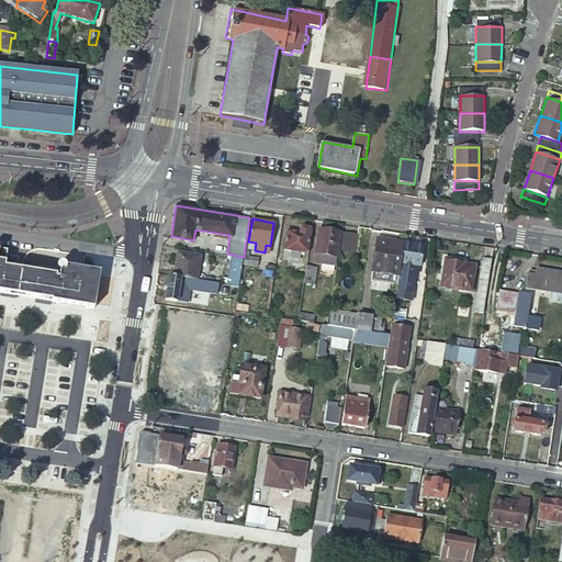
[(288,231),(284,250),(292,251),(290,259),(300,261),(301,254),(307,255),(312,228),(302,227),(299,231),(299,232),(288,231)]
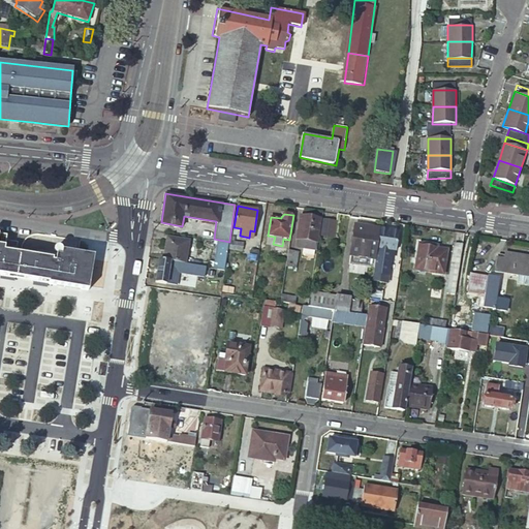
[(301,216),(298,238),(307,240),(305,252),(315,253),(320,219),(314,218),(314,215),(307,214),(306,217),(301,216)]
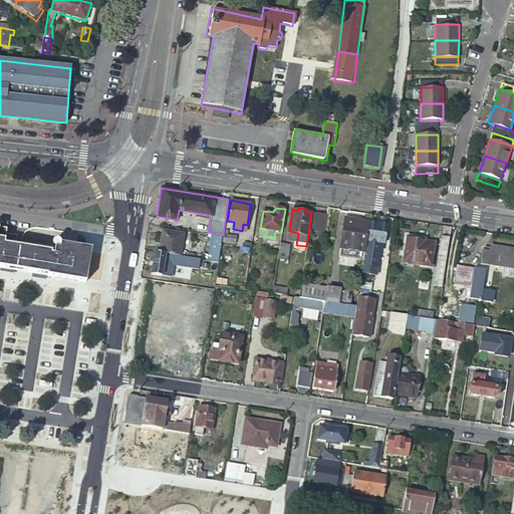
[(313,213),(310,230),(325,232),(327,216),(313,213)]
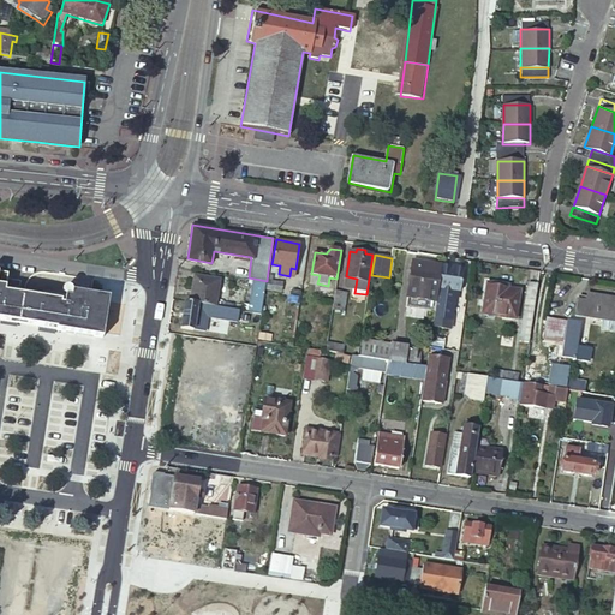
[(410,298),(436,302),(436,300),(441,269),(442,266),(415,261),(408,297),(410,298)]
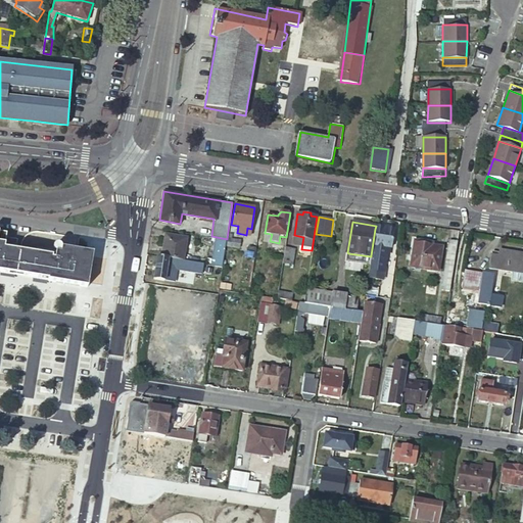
[(370,265),(369,270),(384,273),(388,247),(392,248),(395,229),(380,227),(376,226),(375,229),(371,255),(371,256),(370,265)]
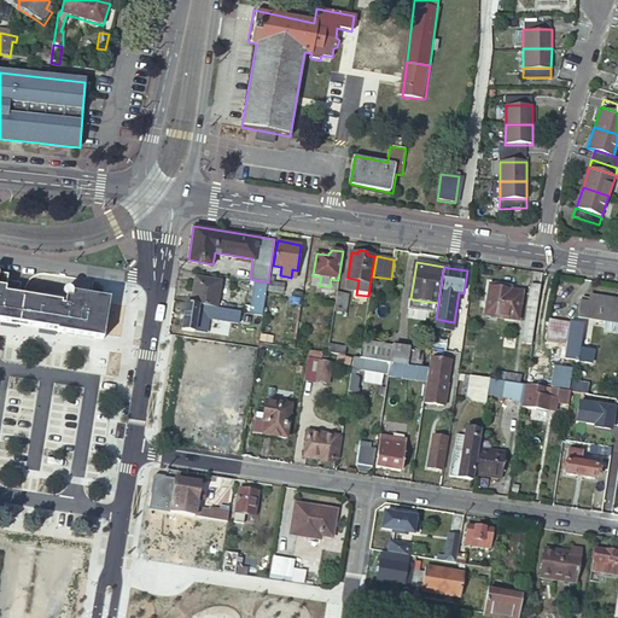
[(0,320),(105,339),(106,332),(108,332),(110,322),(112,307),(110,307),(111,299),(75,293),(74,299),(27,291),(24,291),(25,289),(22,287),(23,283),(9,280),(10,278),(0,275),(0,320)]
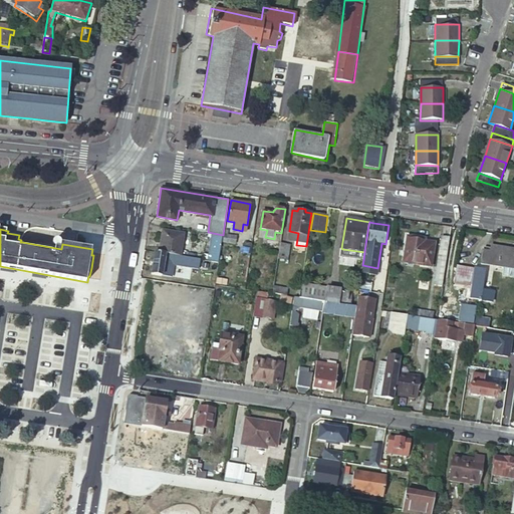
[(163,229),(159,251),(181,255),(185,232),(163,229)]
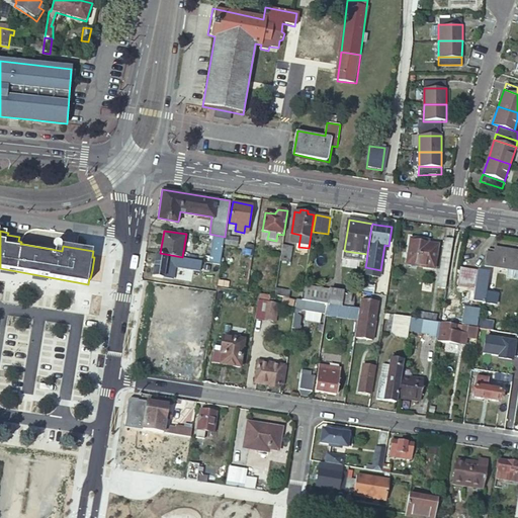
[(226,235),(225,243),(240,245),(241,237),(226,235)]
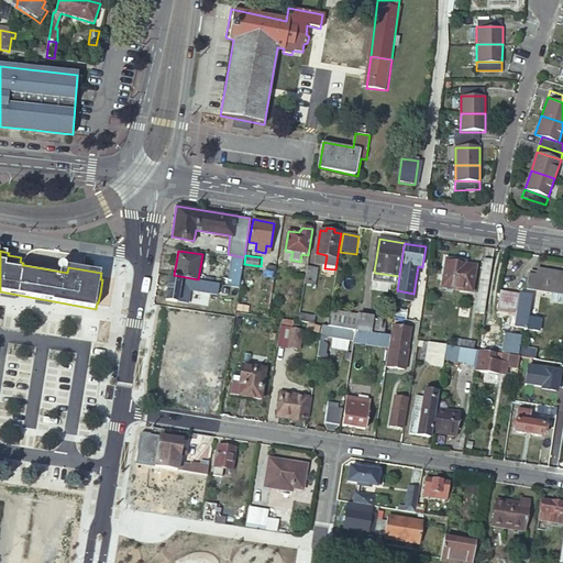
[(233,256),(228,256),(223,283),(229,284),(233,256)]
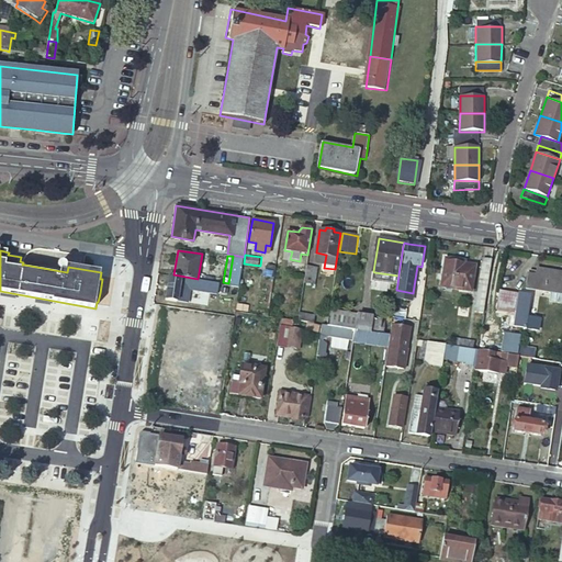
[(228,283),(239,284),(239,281),(244,258),(233,256),(228,283)]
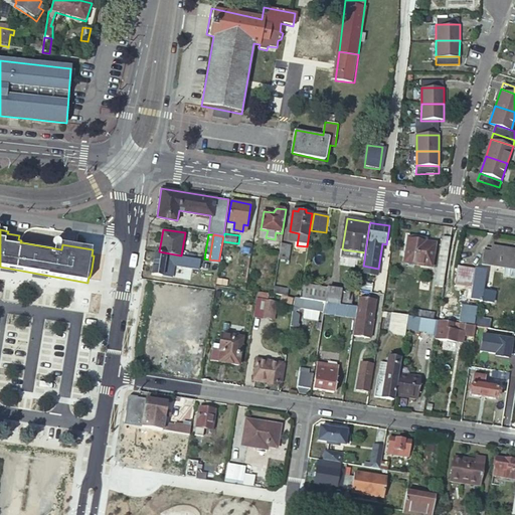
[(440,260),(448,261),(451,238),(444,236),(440,260)]
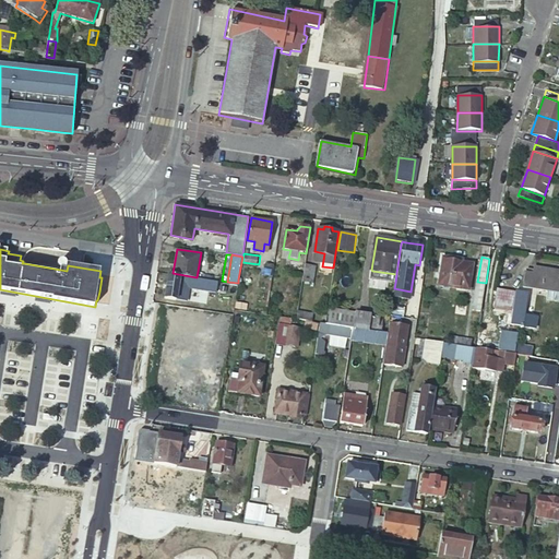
[(443,264),(440,286),(470,290),(474,264),(449,261),(448,265),(443,264)]
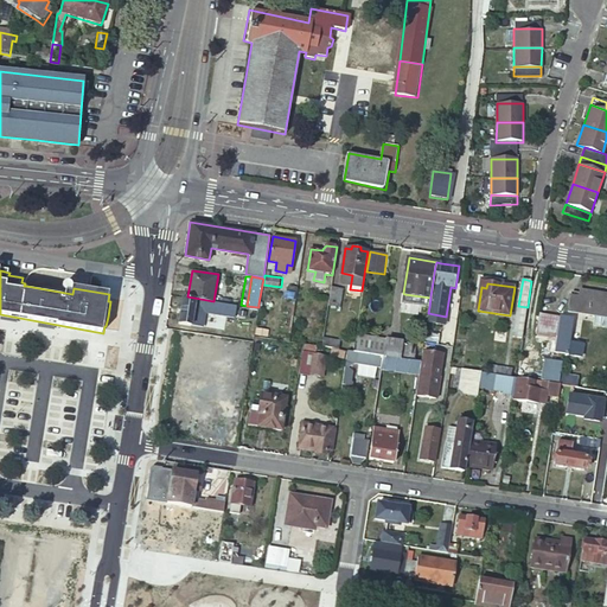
[(574,292),(570,312),(606,317),(606,293),(585,291),(583,294),(574,292)]
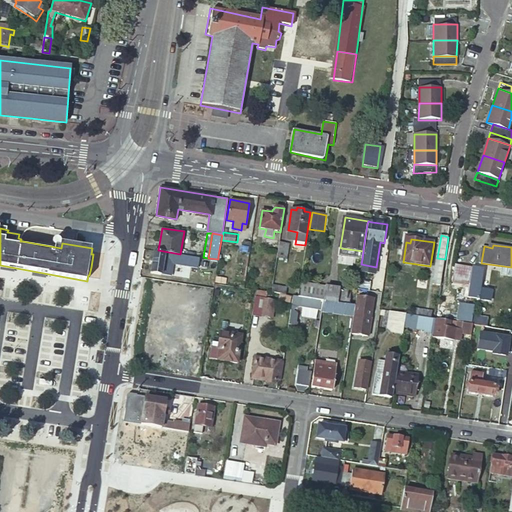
[(362,259),(363,251),(341,248),(340,255),(362,259)]
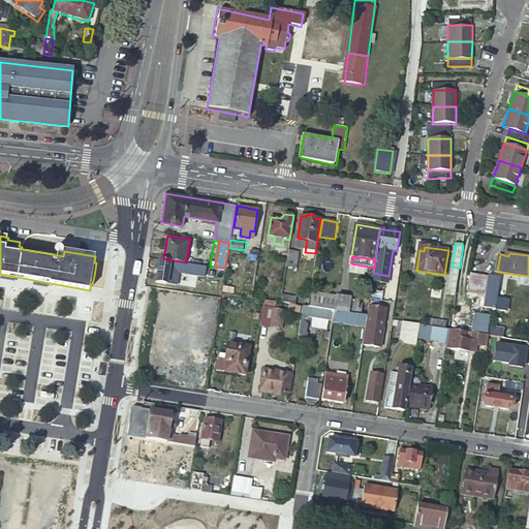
[(186,262),(163,258),(158,257),(155,281),(166,282),(173,283),(176,269),(195,272),(196,265),(186,262)]
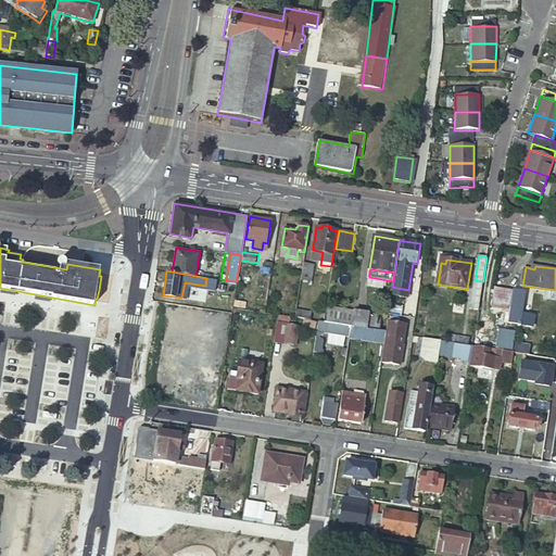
[(216,279),(206,278),(205,286),(204,291),(213,293),(216,279)]
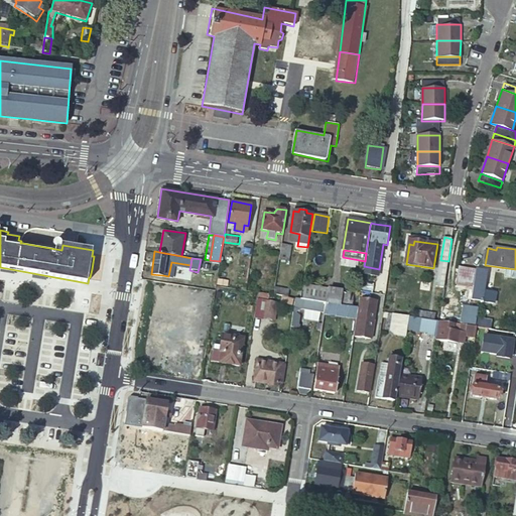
[(290,266),(279,264),(277,279),(288,281),(290,266)]
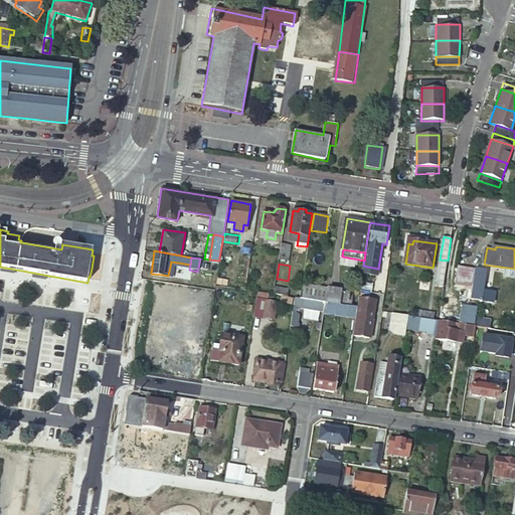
[(484,271),(458,267),(456,284),(473,286),(471,299),(479,301),(484,271)]
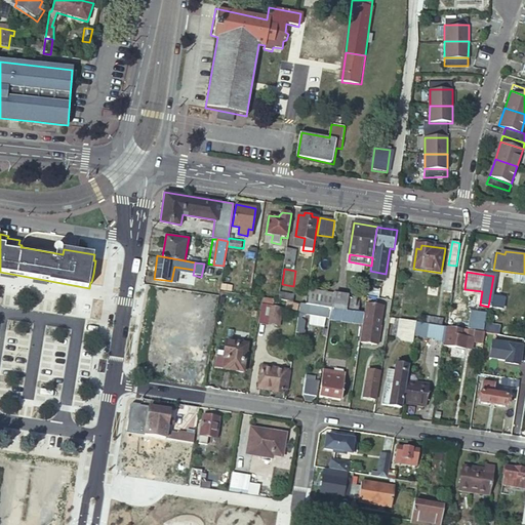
[(335,293),(309,289),(307,303),(331,307),(333,308),(335,293)]
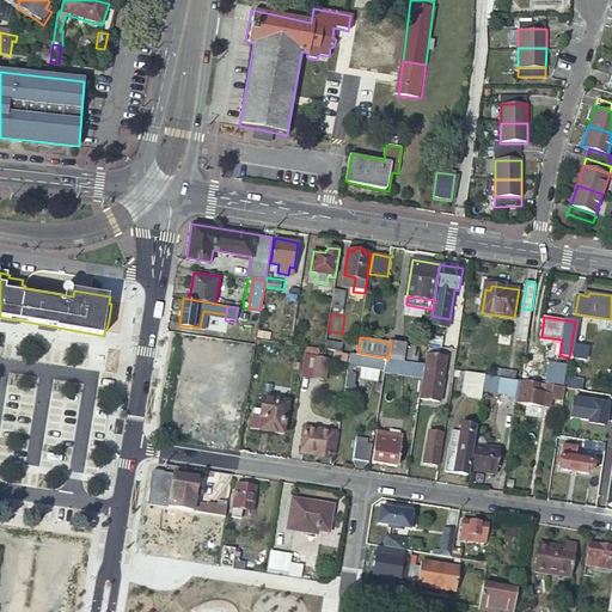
[(328,341),(326,348),(337,350),(343,352),(344,343),(328,341)]
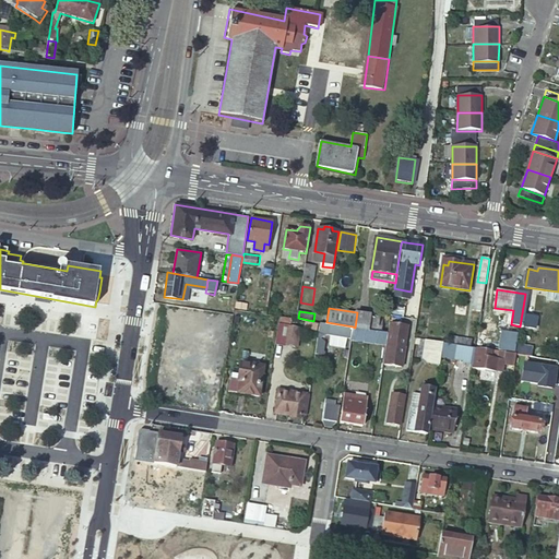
[(384,317),(357,312),(355,328),(370,330),(383,332),(384,317)]
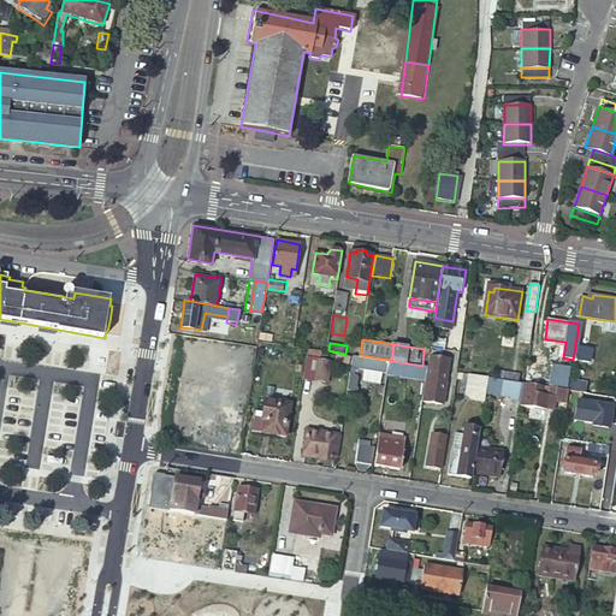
[(323,350),(309,348),(308,355),(321,357),(323,350)]
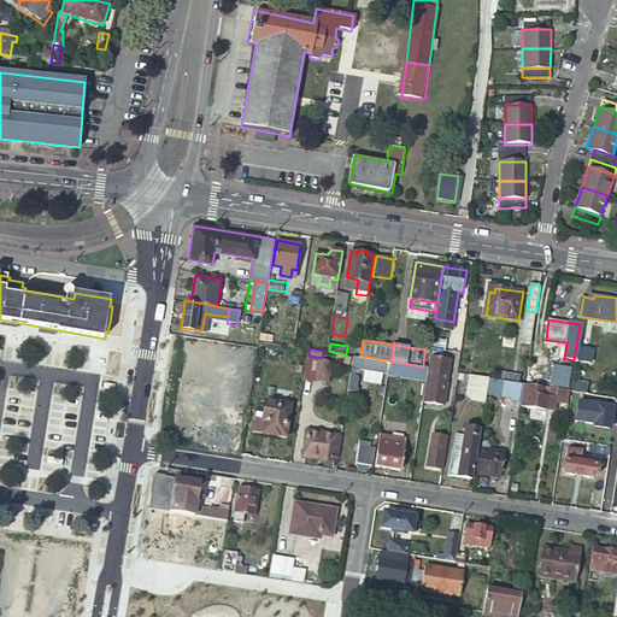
[(346,354),(340,353),(339,360),(351,363),(352,354),(346,354)]
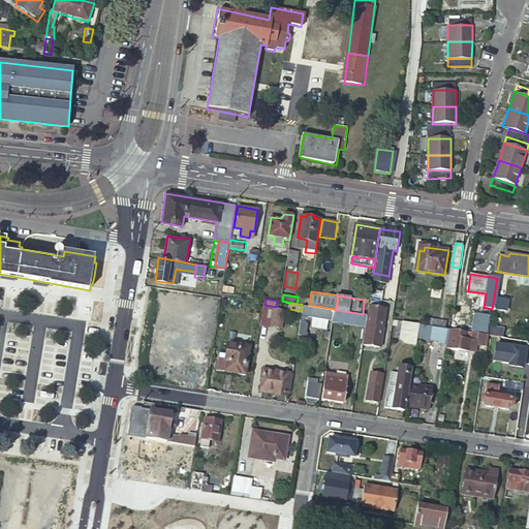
[(334,309),(309,305),(304,305),(302,315),(332,320),(334,309)]
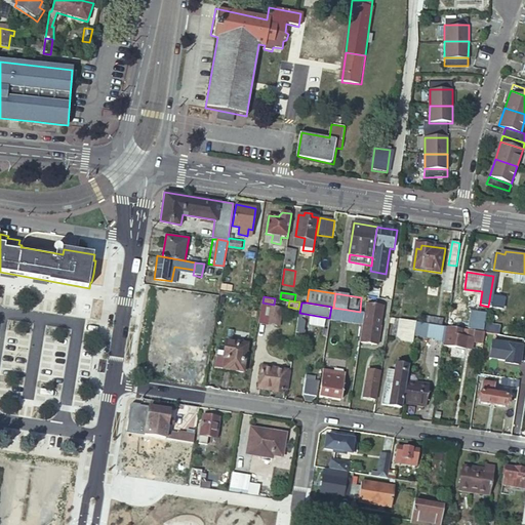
[(382,307),(366,305),(360,341),(377,345),(380,327),(379,327),(382,307)]
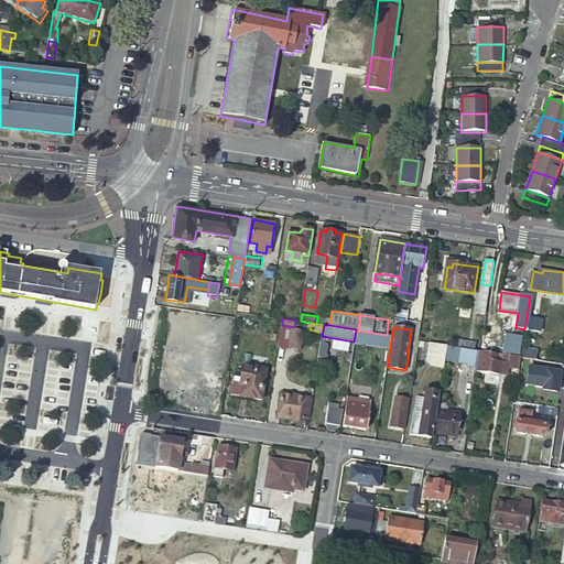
[(289,329),(286,348),(300,350),(303,332),(289,329)]
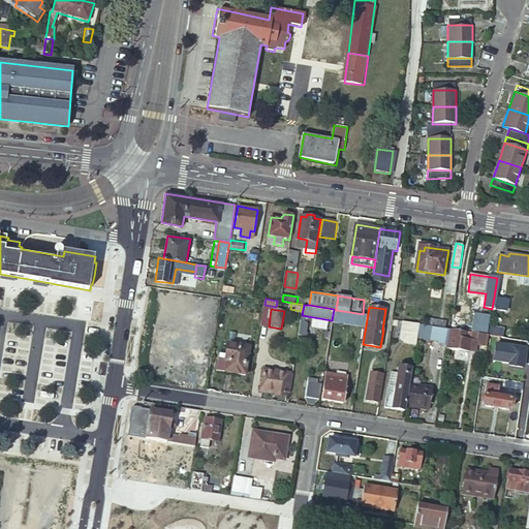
[(336,310),(334,309),(332,320),(332,321),(348,323),(350,312),(336,310)]
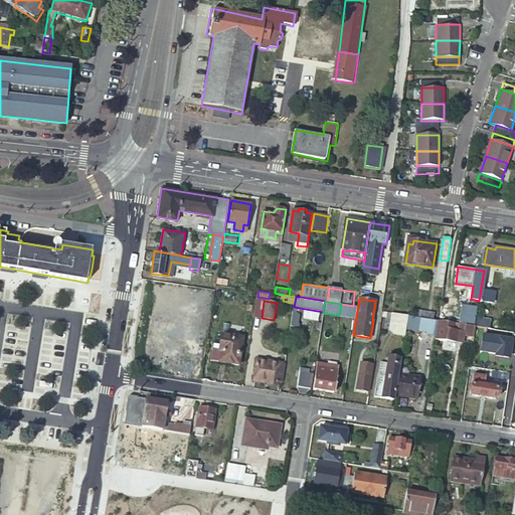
[(408,315),(392,313),(389,329),(394,335),(405,336),(406,330),(408,315)]
